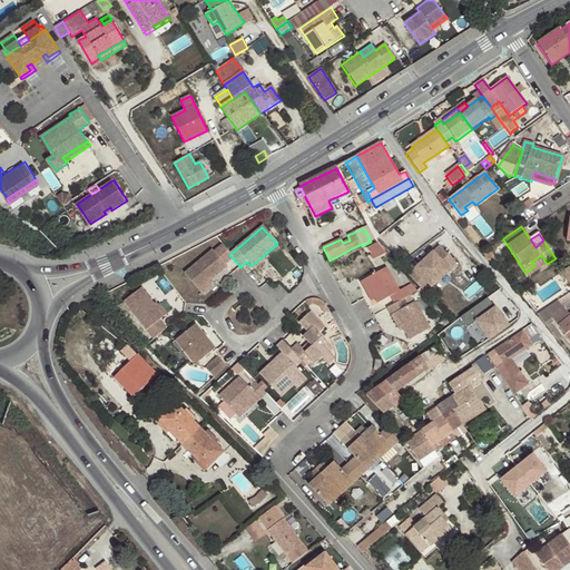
[(386,253),(376,243),(366,247),(376,258),(386,253)]
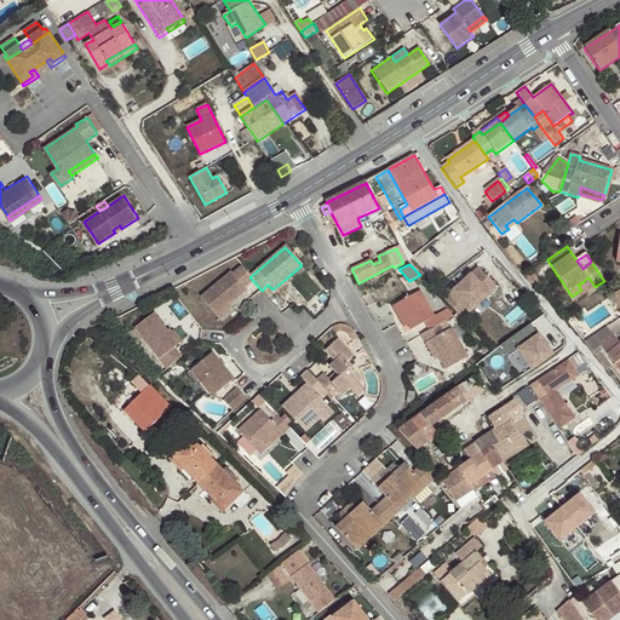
[(230,274),(200,300),(216,317),(246,291),(244,288),(253,281),(250,277),(241,268),(233,275),(230,274)]
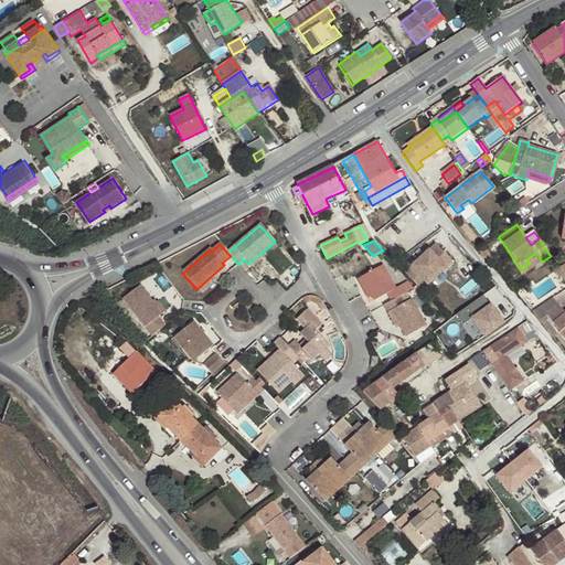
[(418,287),(423,291),(438,277),(454,263),(437,245),(424,257),(426,259),(424,262),(420,264),(418,262),(406,274),(412,280),(418,287)]
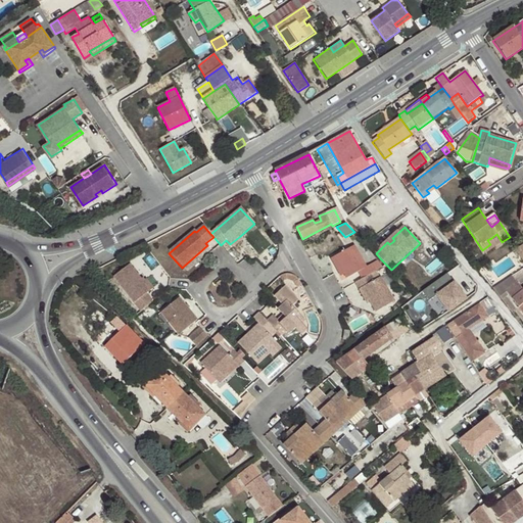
[(446,238),(452,243),(457,240),(448,229),(442,233),(446,238)]
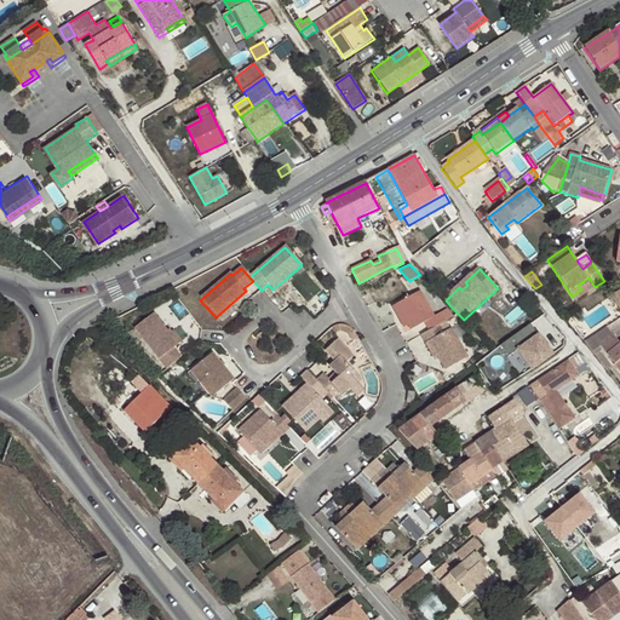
[(283,281),(273,290),(276,294),(287,286),(283,281)]
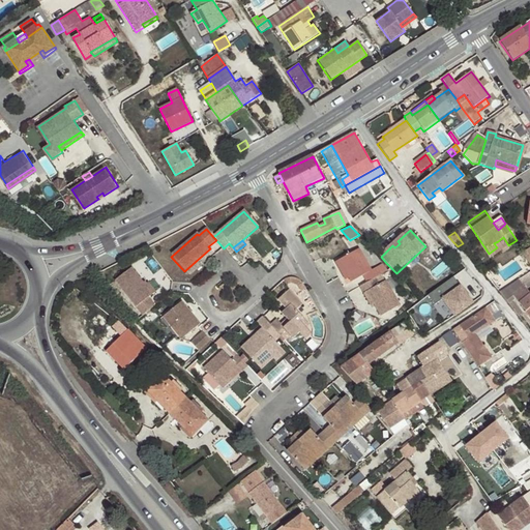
[(497,247),(489,254),(492,257),(503,249),(498,241),(494,243),(497,247)]
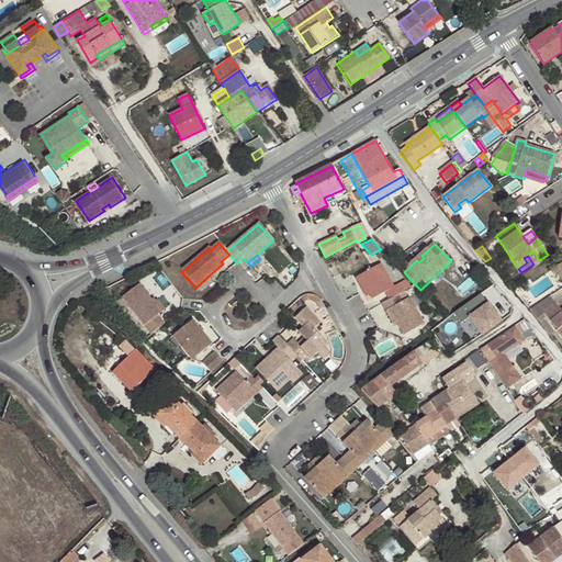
[(380,265),(359,276),(366,287),(373,300),(385,293),(390,300),(398,295),(404,292),(400,284),(394,288),(380,265)]
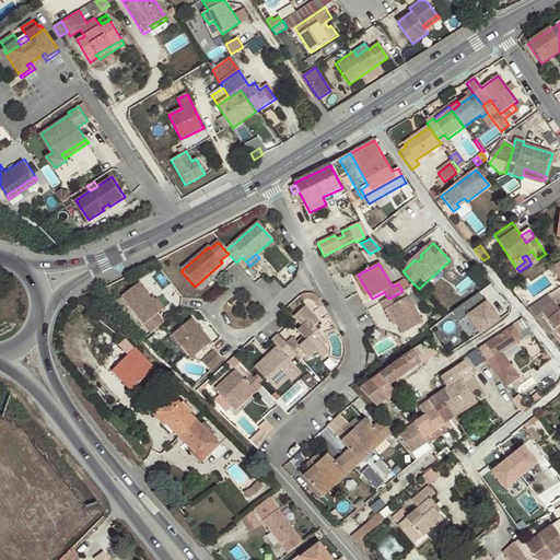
[(354,277),(360,289),(364,286),(358,275),(354,277)]
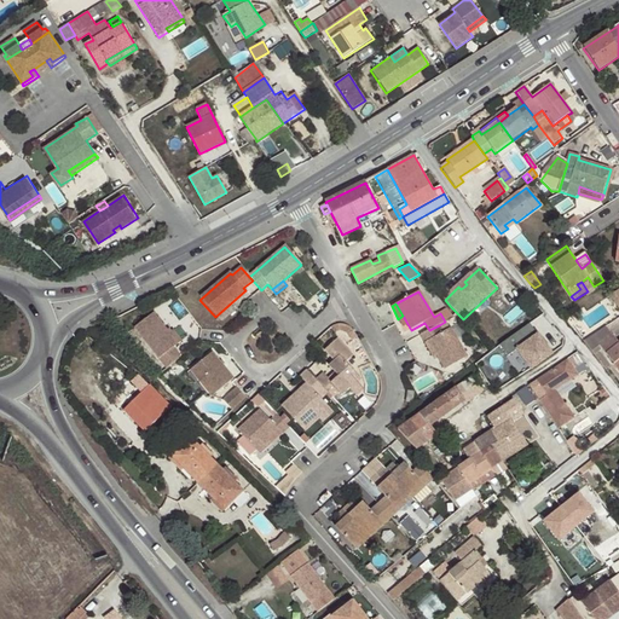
[(440,313),(445,322),(458,314),(451,307),(440,313)]
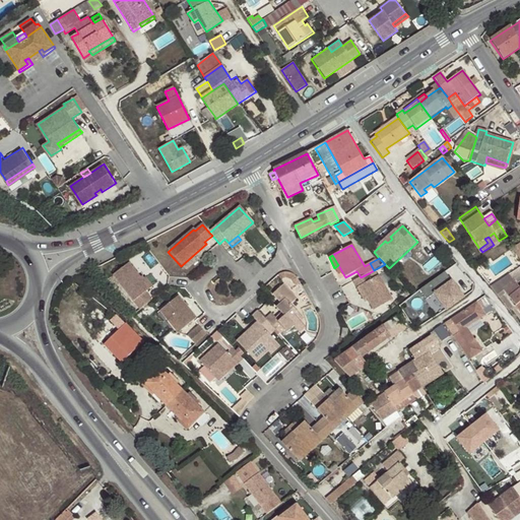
[(113,275),(140,310),(151,301),(145,293),(149,289),(142,280),(129,263),(113,275)]
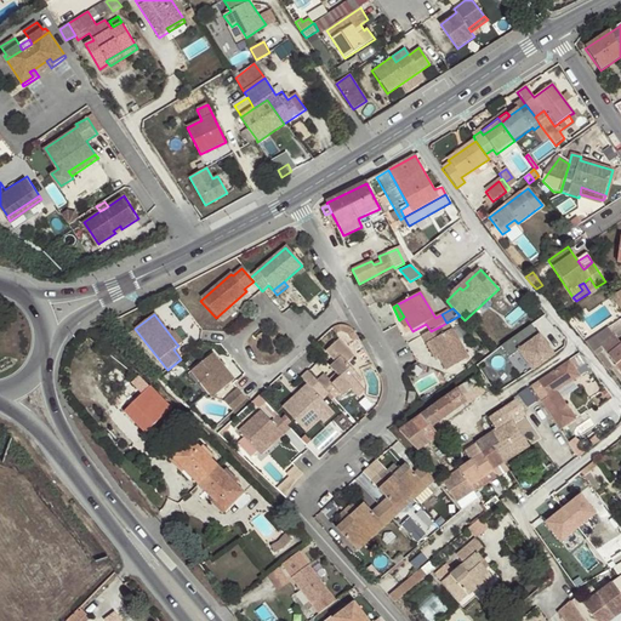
[(431,331),(421,336),(427,346),(431,343),(446,371),(468,359),(453,330),(445,335),(440,326),(431,331)]
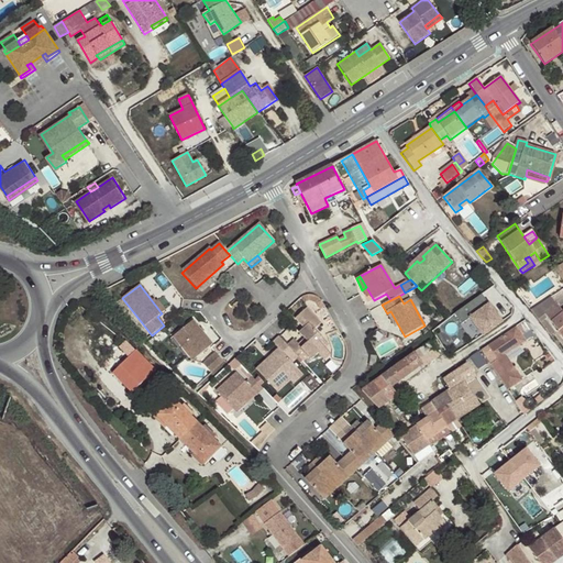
[(504,326),(484,297),(454,317),(462,327),(472,320),(484,339),(504,326)]
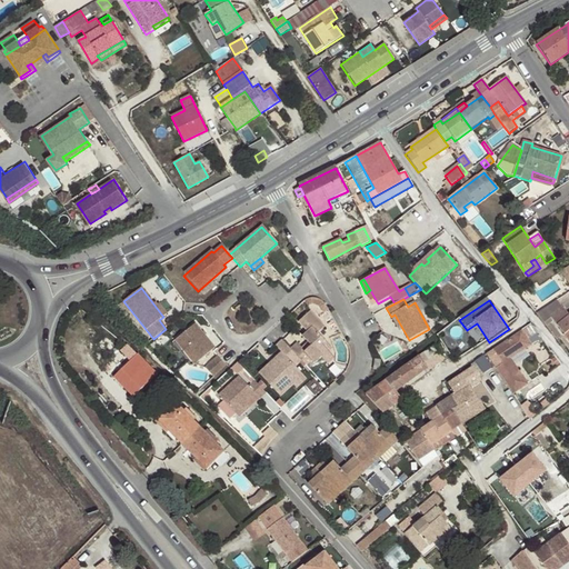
[(536,315),(540,318),(551,333),(557,330),(551,322),(553,321),(551,318),(563,309),(557,301),(536,315)]
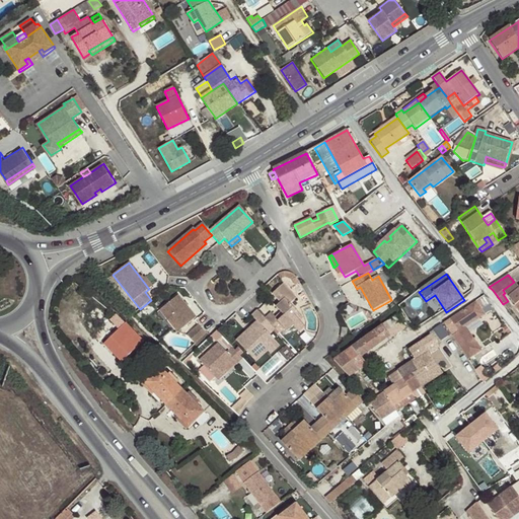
[(142,280),(149,289),(152,287),(145,278),(142,280)]
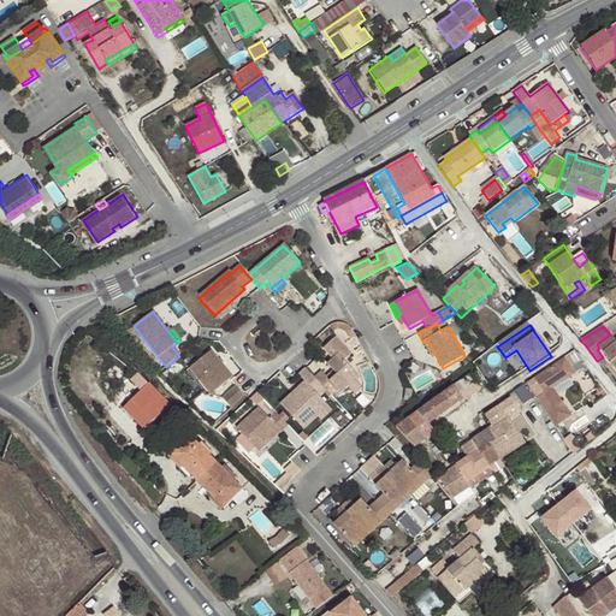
[(615,341),(610,335),(597,344),(599,348),(615,368),(615,341)]
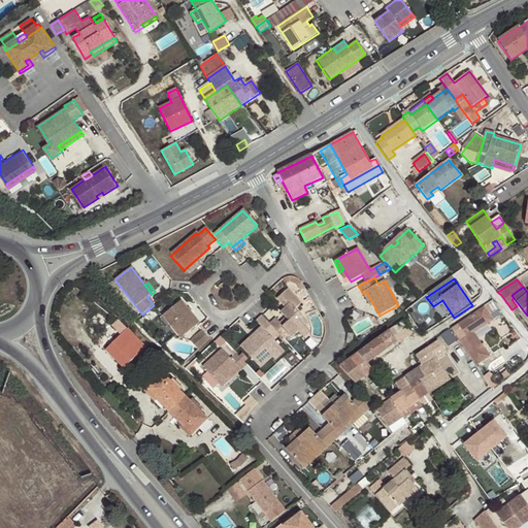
[(279,335),(284,339),(291,334),(294,337),(299,332),(301,334),(306,329),(305,327),(298,320),(301,317),(295,309),(300,304),(288,290),(277,299),(287,308),(282,314),(286,318),(279,323),(275,319),(270,325),(279,335)]
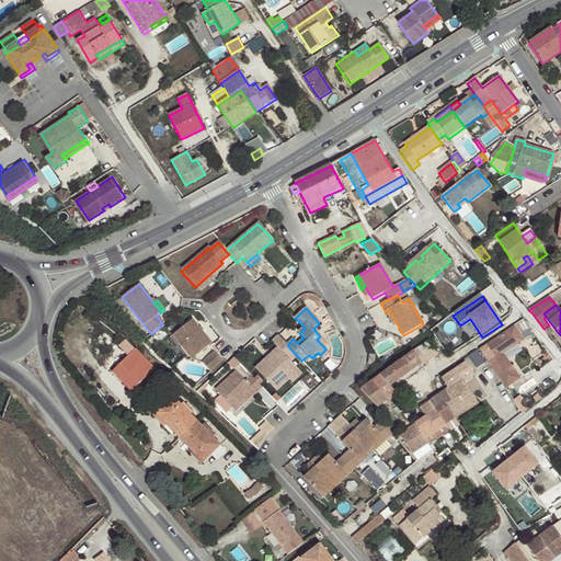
[(212,343),(193,321),(173,336),(192,359),(212,343)]
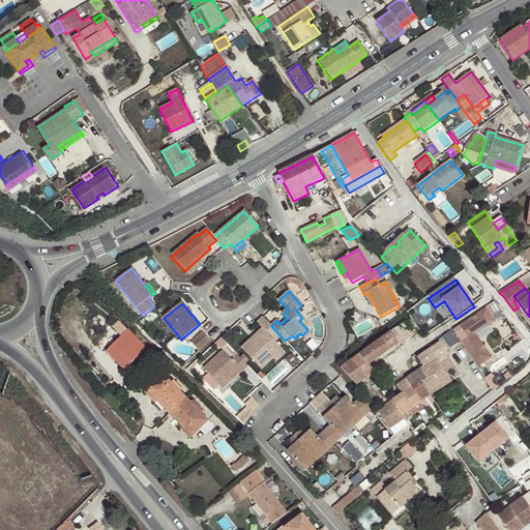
[(513,311),(519,317),(523,313),(519,307),(513,311)]
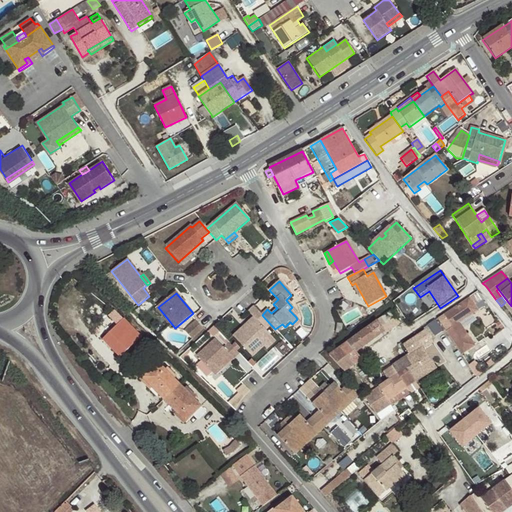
[(337,307),(346,324),(364,315),(355,298),(337,307)]
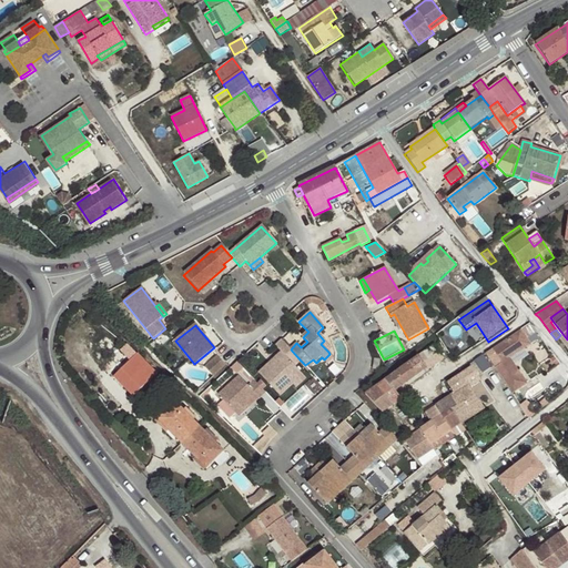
[(519,331),(492,350),(500,364),(494,368),(511,394),(525,385),(508,359),(529,345),(519,331)]
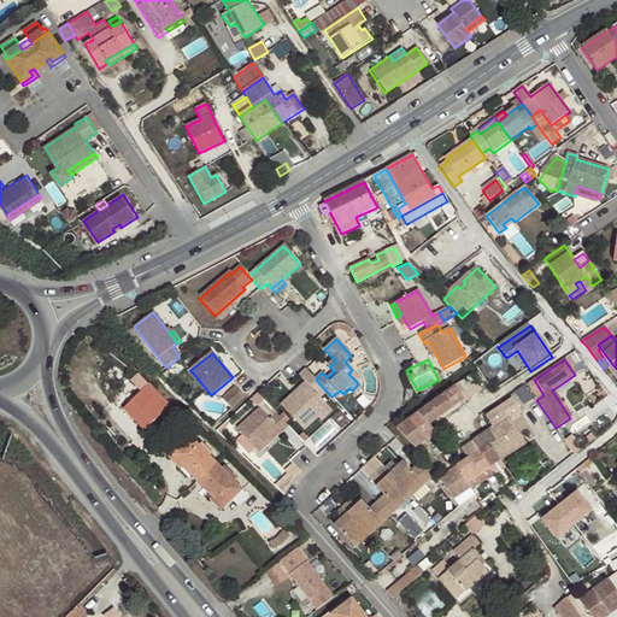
[(316,380),(306,370),(299,377),(305,383),(281,406),(304,430),(318,418),(329,407),(321,398),(327,392),(316,380)]
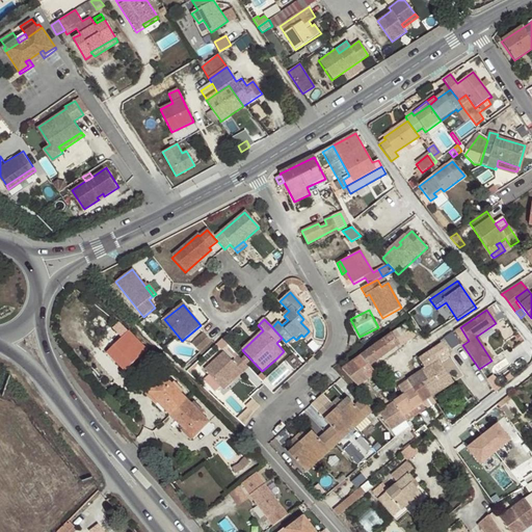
[(311,326),(303,319),(300,322),(308,329),(311,326)]
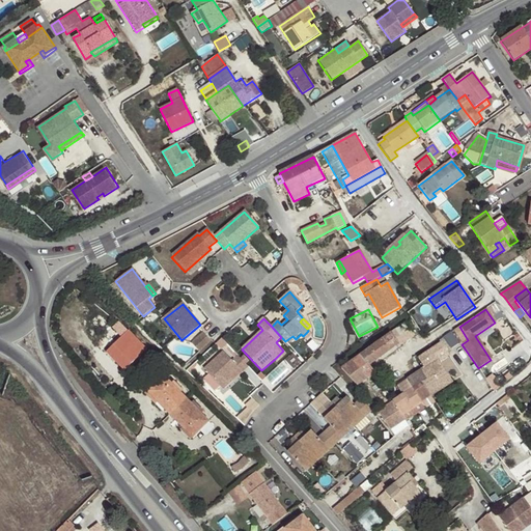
[(415,333),(408,322),(342,368),(357,386),(375,373),(369,365),(415,333)]
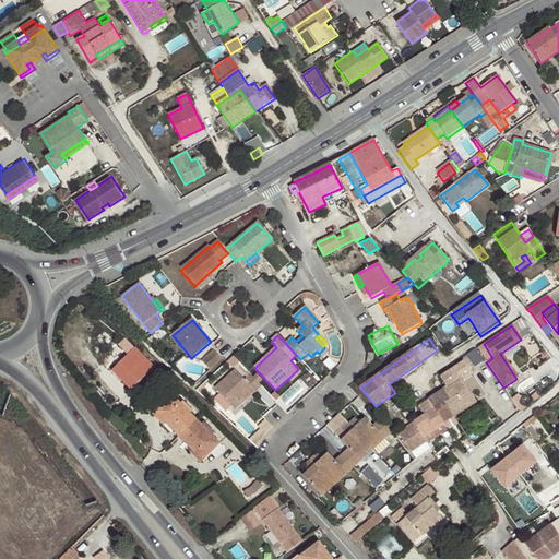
[(154,368),(135,348),(113,370),(131,390),(154,368)]
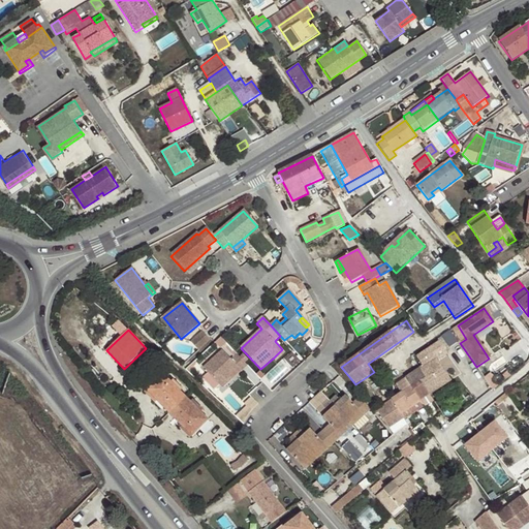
[(307,330),(302,335),(305,339),(311,334),(307,330)]
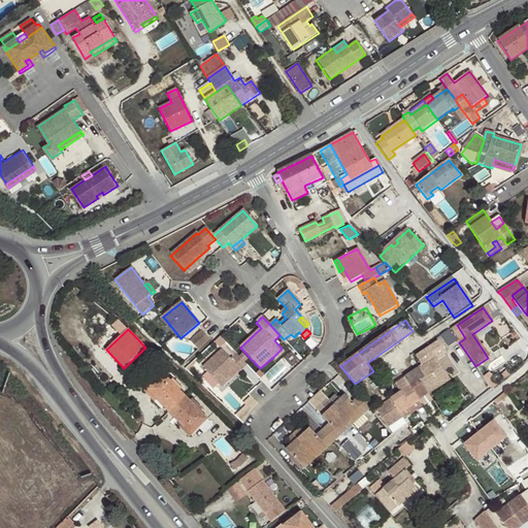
[(450,344),(457,339),(451,329),(442,334),(450,344)]
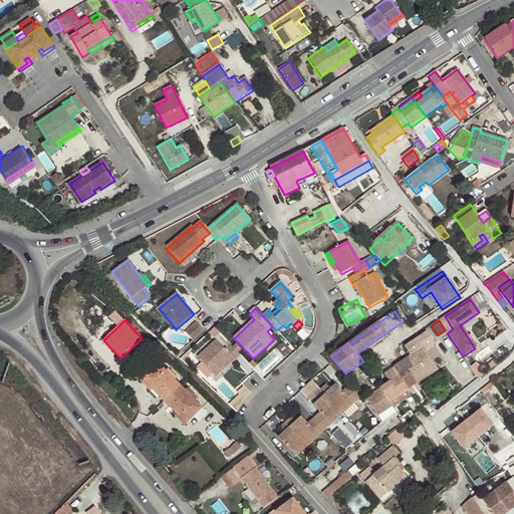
[(194,341),(204,331),(197,323),(186,332),(194,341)]
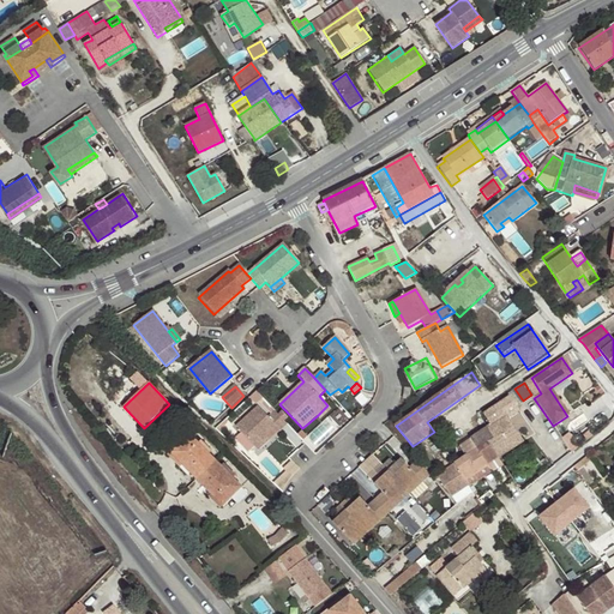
[(488,443),(499,458),(523,443),(517,433),(509,420),(515,416),(518,413),(510,397),(483,414),(491,426),(486,429),(482,432),(488,443)]
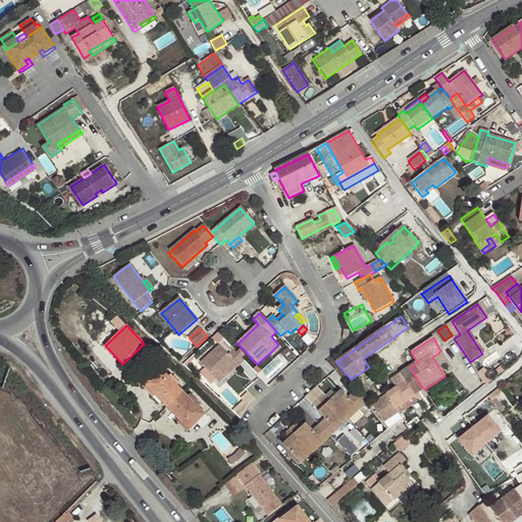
[(278,345),(269,354),(272,357),(281,348),(278,345)]
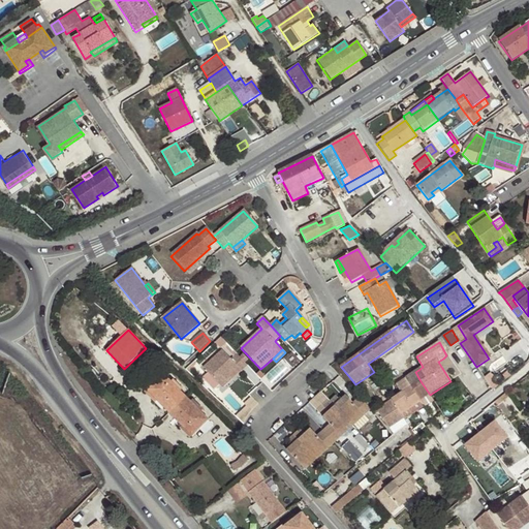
[(247,366),(238,355),(231,361),(222,351),(204,369),(219,385),(229,377),(239,369),(241,372),(247,366)]
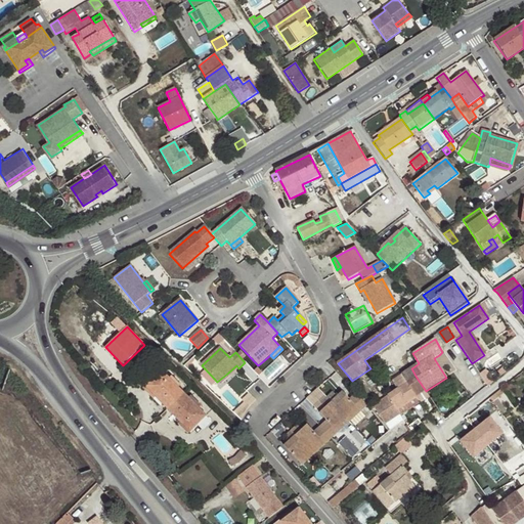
[(446,365),(439,355),(434,358),(441,369),(446,365)]
